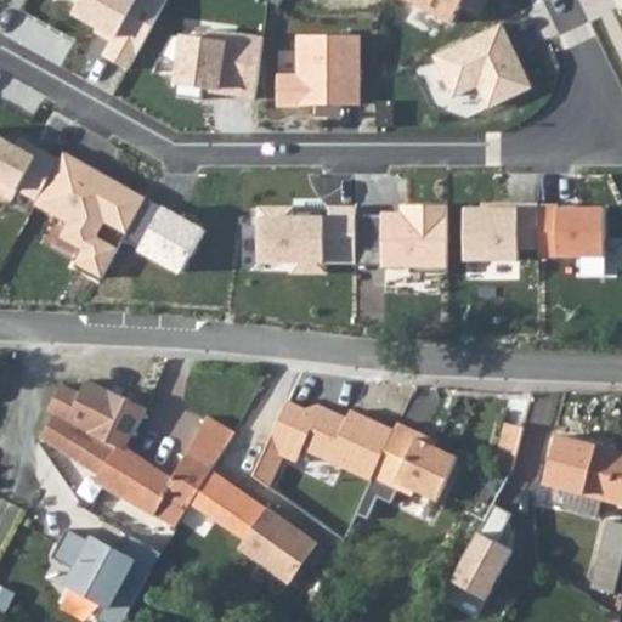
[(129,69),(168,0),(82,0),(74,15),(117,39),(106,56),(129,69)]
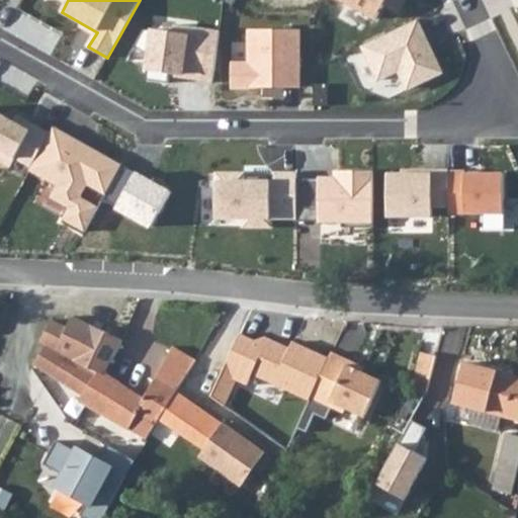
[(341,0),(377,19),(384,6),(400,14),(407,0),(341,0)]
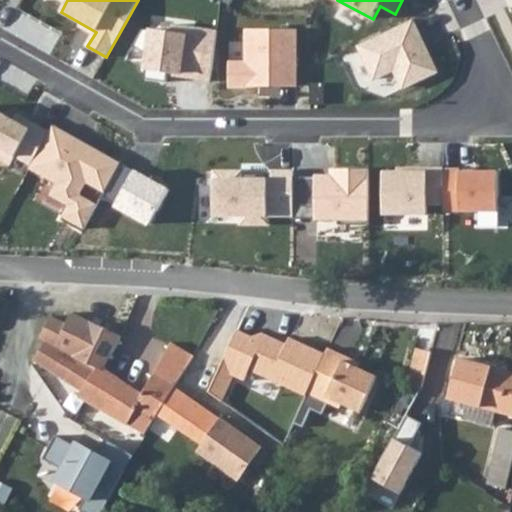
[(413,21),(359,46),(375,79),(395,69),(403,87),(436,72),(413,21)]
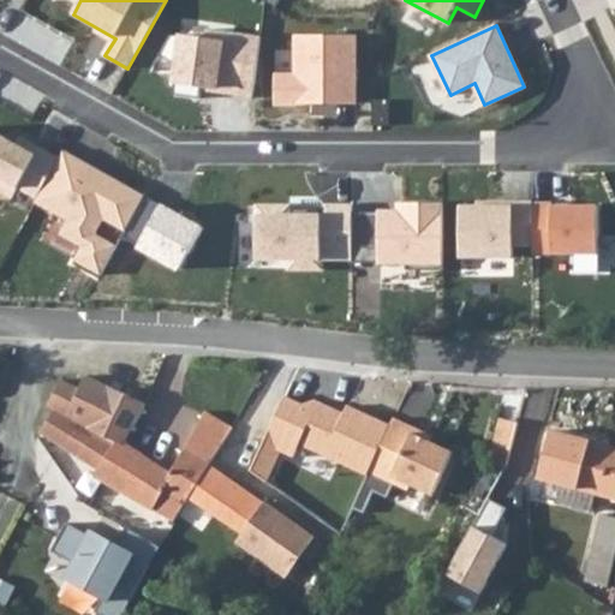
[(261,36),(207,30),(207,40),(172,36),(161,58),(178,66),(173,95),(201,100),(202,93),(254,99),(261,36)]
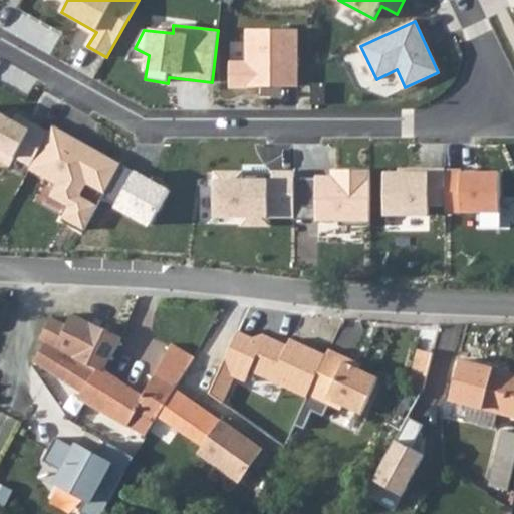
[(248,29),(247,64),(230,64),(229,86),(271,88),(271,83),(294,84),(296,31),(248,29)]
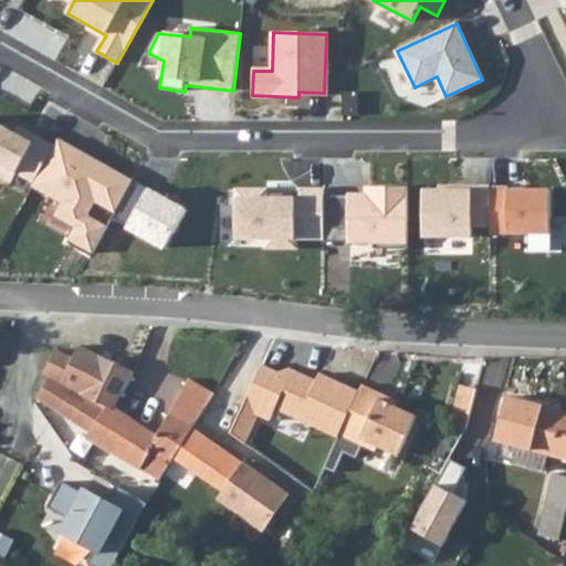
[(10,119),(6,127),(0,124),(0,171),(13,179),(17,173),(35,184),(56,146),(10,119)]
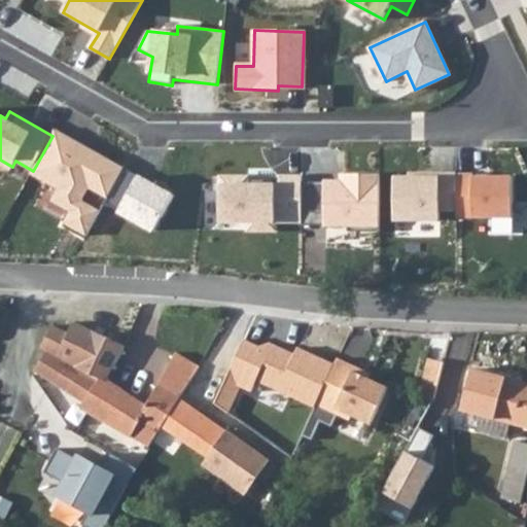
[(59,132),(35,176),(60,189),(54,202),(71,211),(65,223),(86,235),(105,200),(124,167),(59,132)]
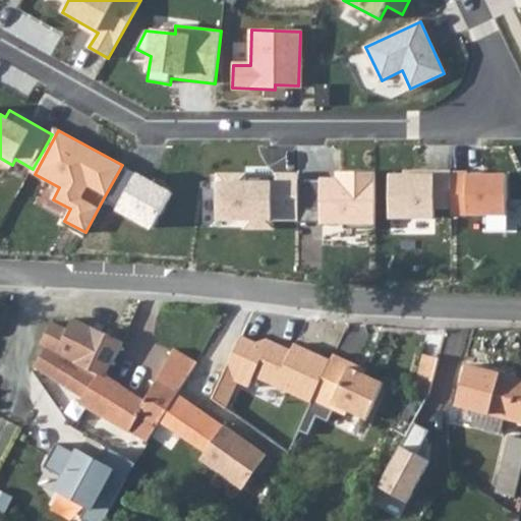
[(173,192),(122,165),(104,197),(118,206),(114,212),(152,232),(173,192)]
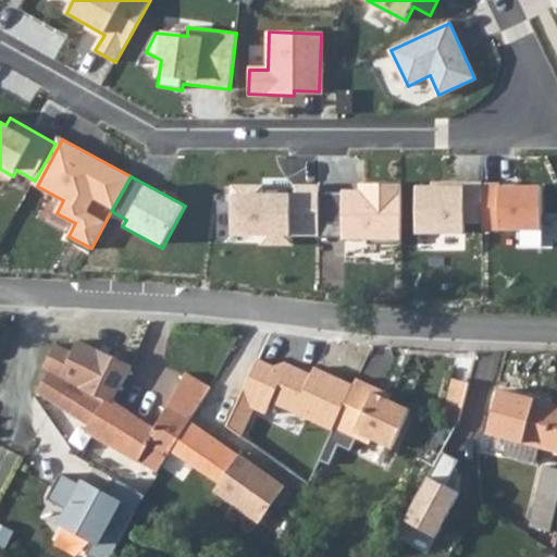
[(465,182),(431,182),(431,186),(418,186),(417,234),(463,235),(465,182)]
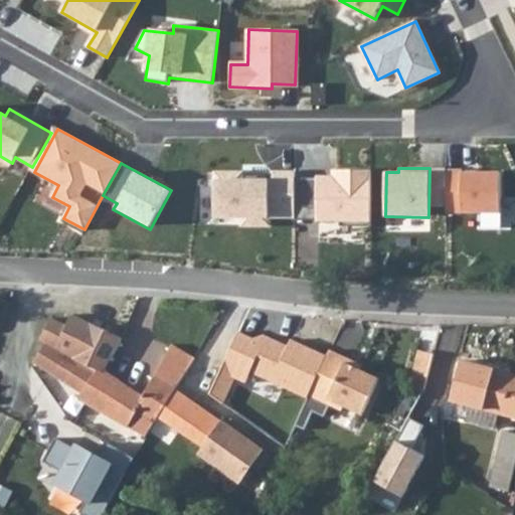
[(464,169),(448,169),(448,211),(500,211),(500,172),(464,172),(464,169)]
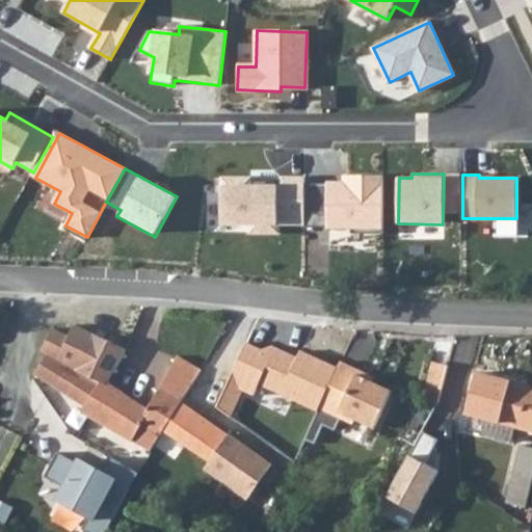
[(327,184),(304,184),(304,225),(353,225),(353,234),(383,234),(383,177),(345,176),(345,191),(327,191),(327,184)]
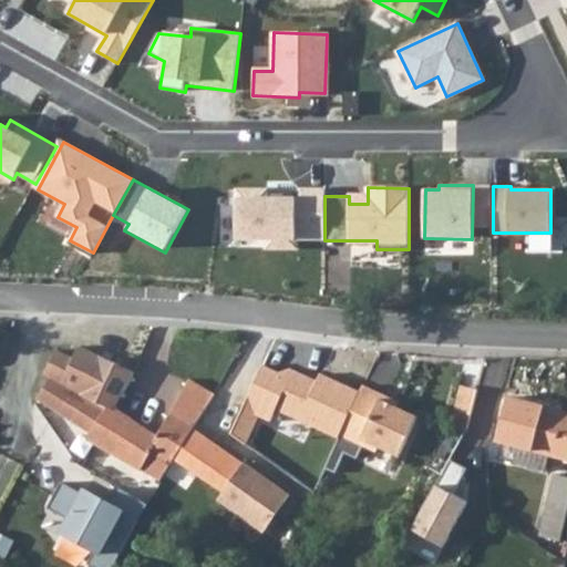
[(305,192),(305,199),(268,198),(268,189),(237,189),(236,239),(266,239),(266,249),(298,249),(298,239),(325,240),(325,196),(325,192),(305,192)]
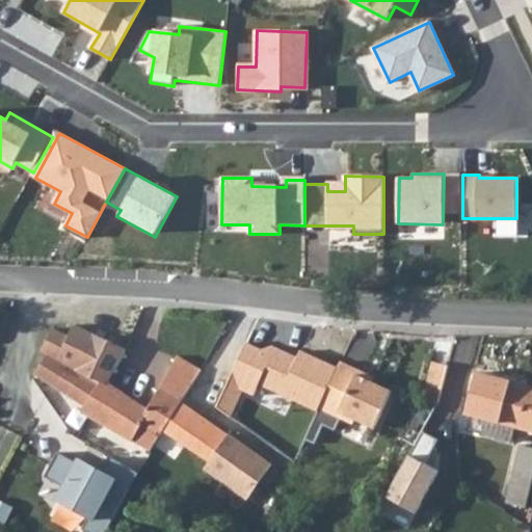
[(183,401),(203,370),(178,356),(148,409),(107,383),(126,349),(75,325),(58,360),(47,354),(37,376),(69,396),(86,407),(83,413),(133,442),(142,425),(160,434),(161,435),(164,431),(183,401)]
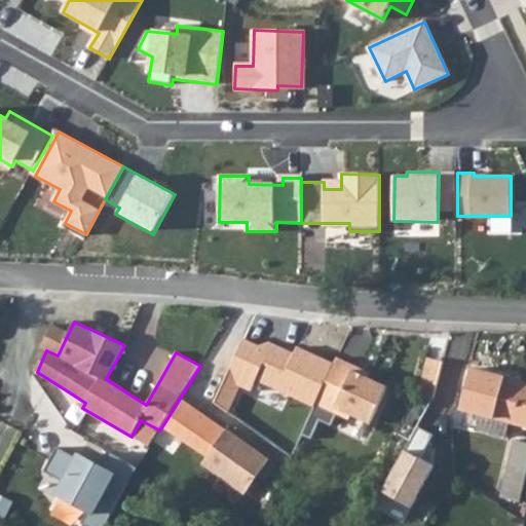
[(245,339),(215,402),(228,412),(241,386),(252,391),(256,383),(312,410),(315,404),(335,363),(297,345),(293,353),(271,343),(258,345),(245,339)]
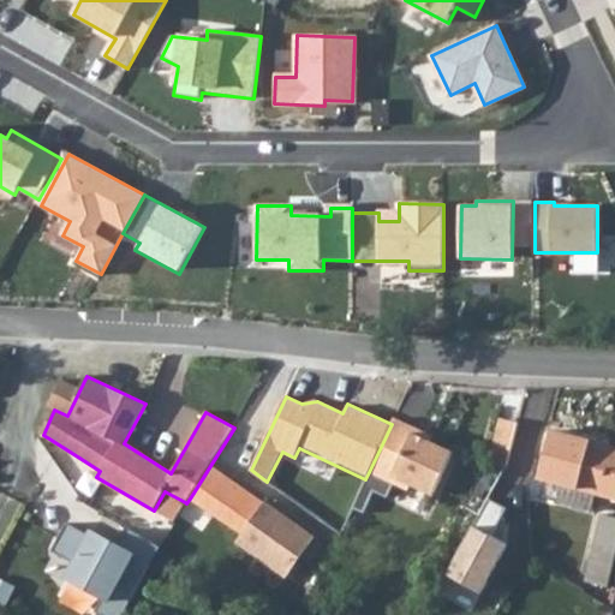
[(495,446),(511,449),(519,422),(502,417),(495,446)]
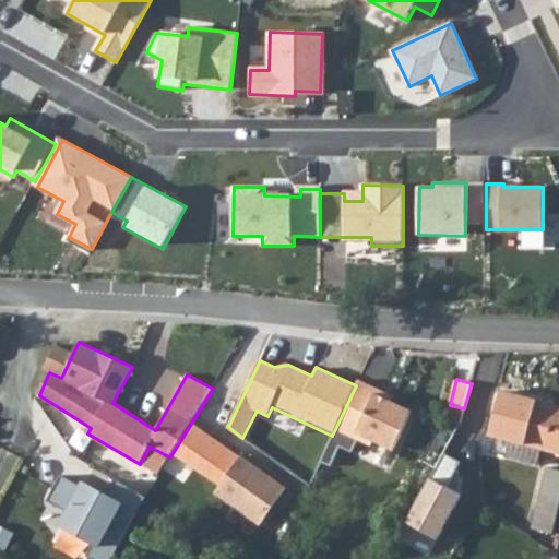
[(376,394),(378,389),(358,380),(356,385),(335,429),(372,445),(375,441),(394,450),(412,411),(376,394)]
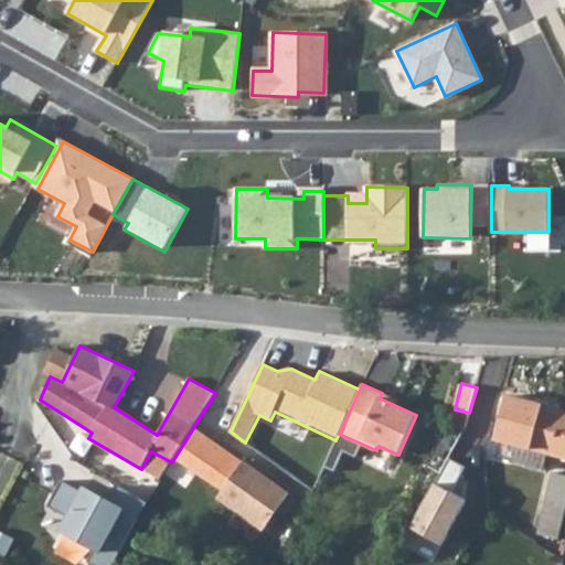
[(194,426),(210,438),(232,404),(215,393),(194,426)]
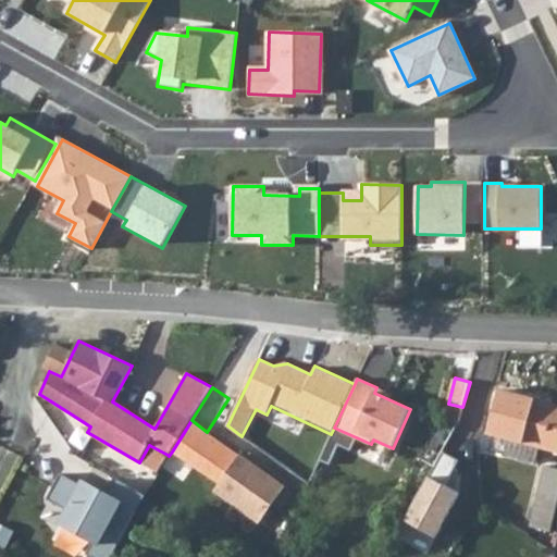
[(556,405),(499,390),(487,433),(509,438),(541,447),(556,450),(556,405)]
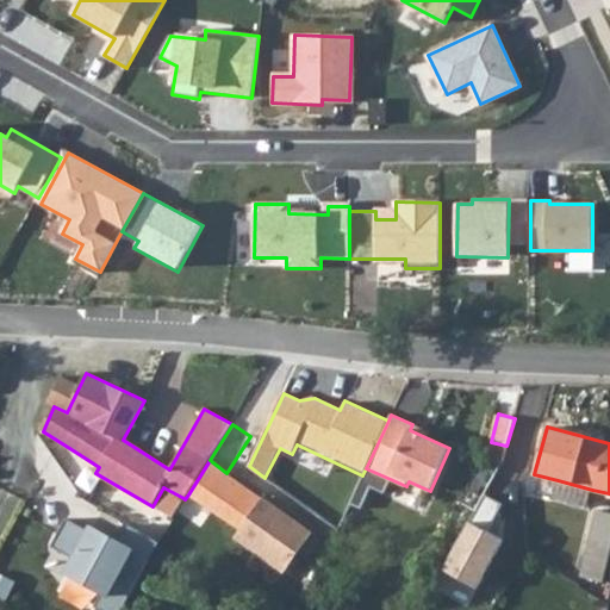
[(506,446),(491,442),(486,458),(503,462),(506,446)]
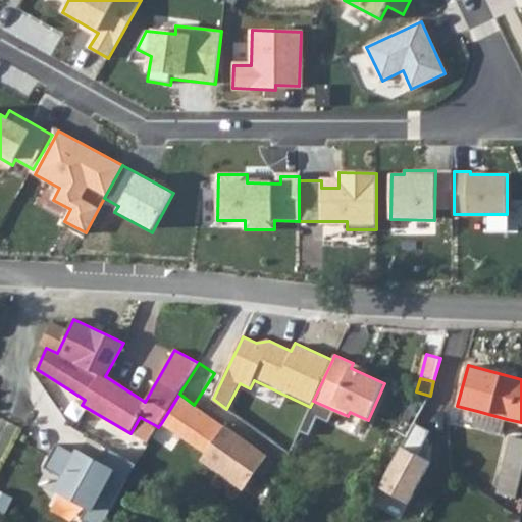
[(161,423),(207,454),(203,460),(243,488),(266,457),(194,405),(179,394),(161,423)]
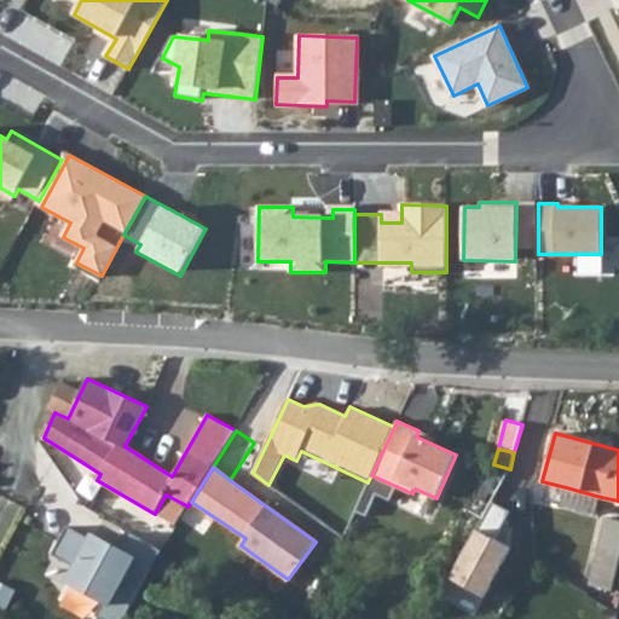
[(601,497),(566,487),(561,505),(596,515),(601,497)]
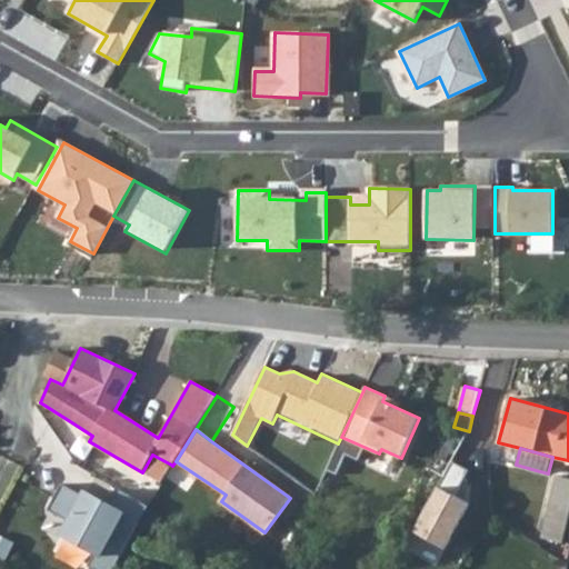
[(161,482),(171,465),(152,455),(142,472),(161,482)]
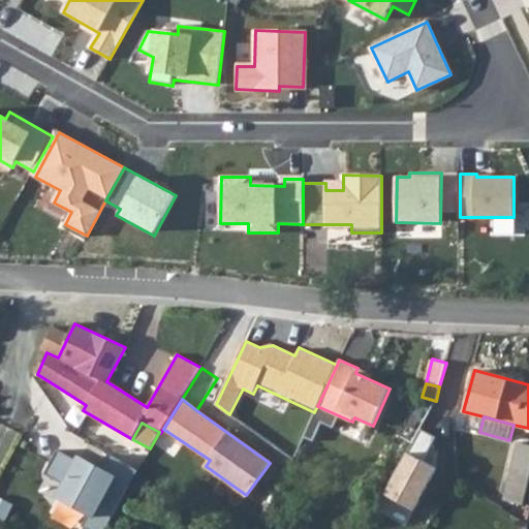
[(422,428),(384,494),(412,509),(436,468),(424,461),(437,436),(422,428)]
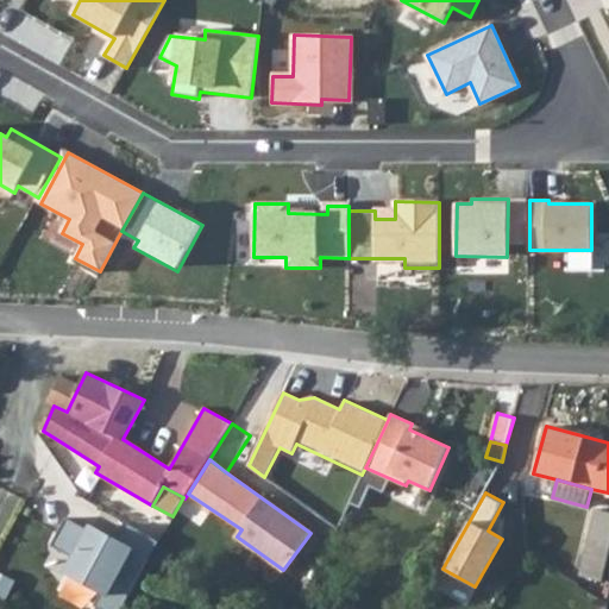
[(608,557),(608,512),(597,509),(579,585),(600,597),(608,557)]
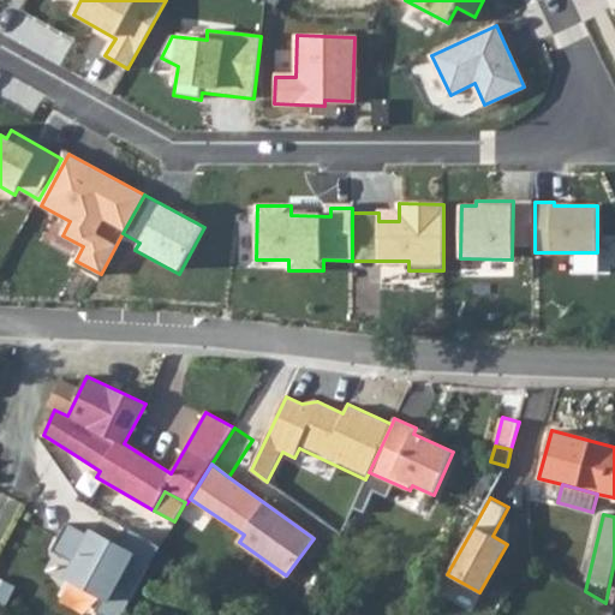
[(66,523),(52,551),(76,565),(70,574),(106,593),(103,597),(95,613),(100,614),(123,614),(151,563),(120,547),(93,532),(90,536),(66,523)]
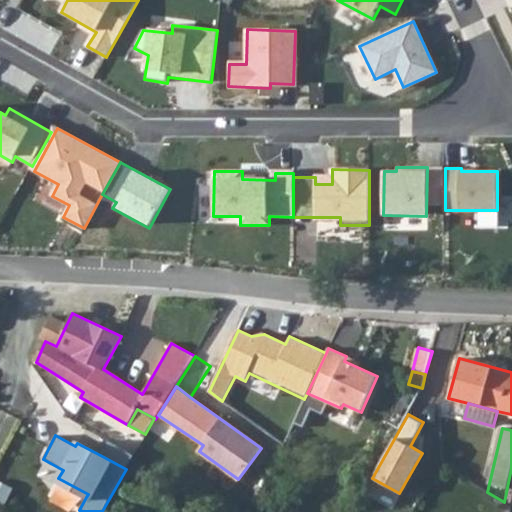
[(134,455),(108,440),(100,455),(126,469),(134,455)]
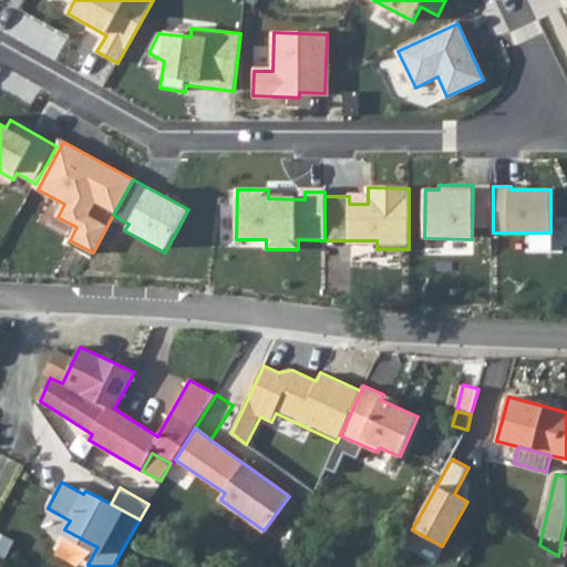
[(95,550),(98,547),(64,529),(62,533),(95,550)]
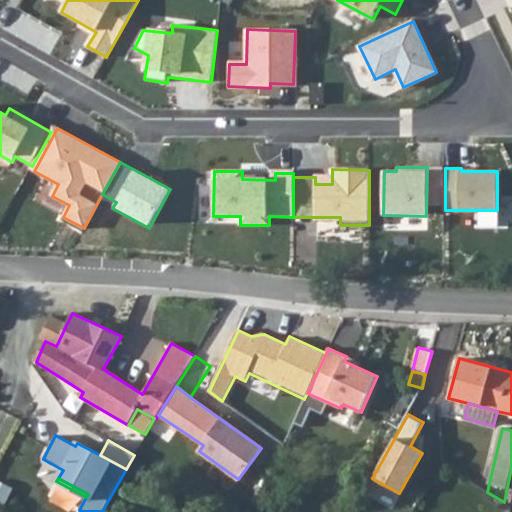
All buildings are outlined.
